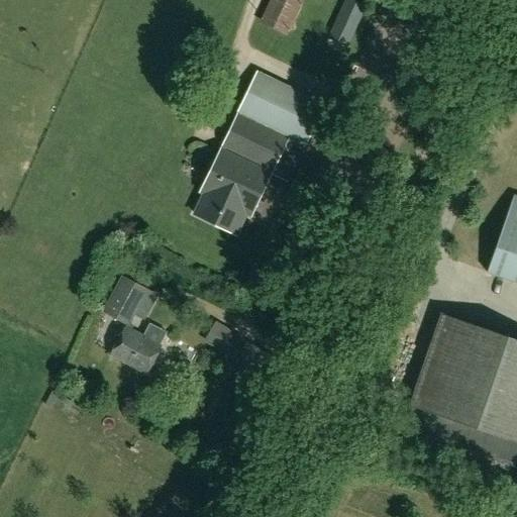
[(300,0),(270,0),(260,25),(287,37),(304,2),(300,0)]
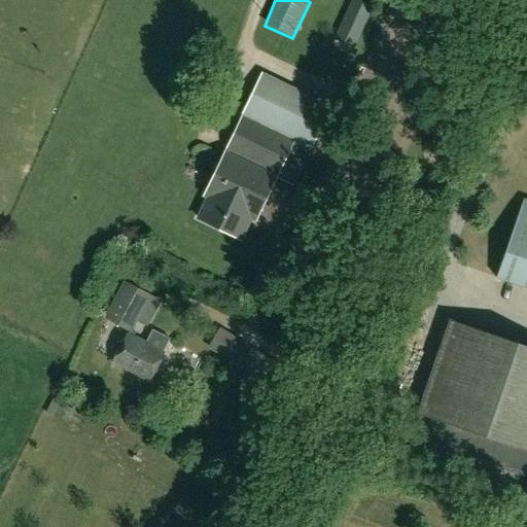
[(350,0),(332,39),(353,48),(372,6),(370,5),(371,0),(350,0)]
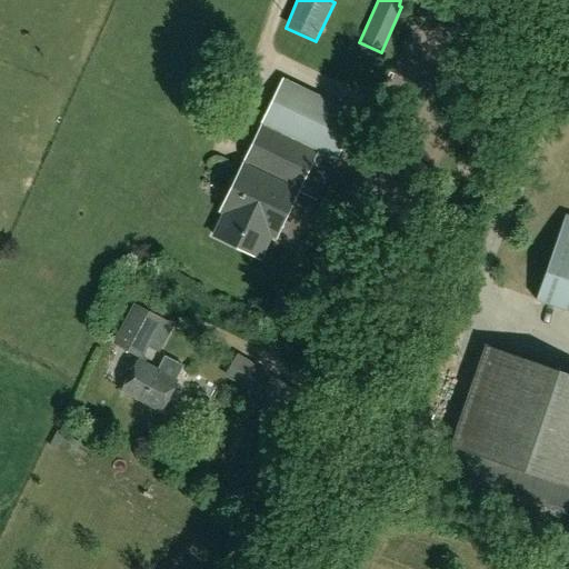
[(243,165),(245,166),(298,193),(315,202),(335,162),(358,115),(282,78),(261,127),(243,165)]
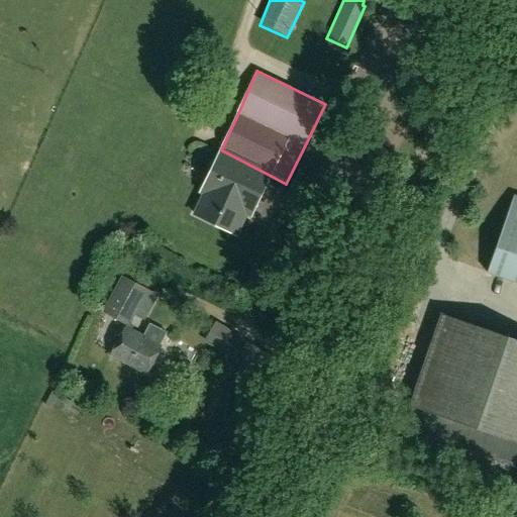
[(271,176),(222,150),(201,195),(203,196),(194,215),(235,235),(245,215),(250,218),(271,176)]
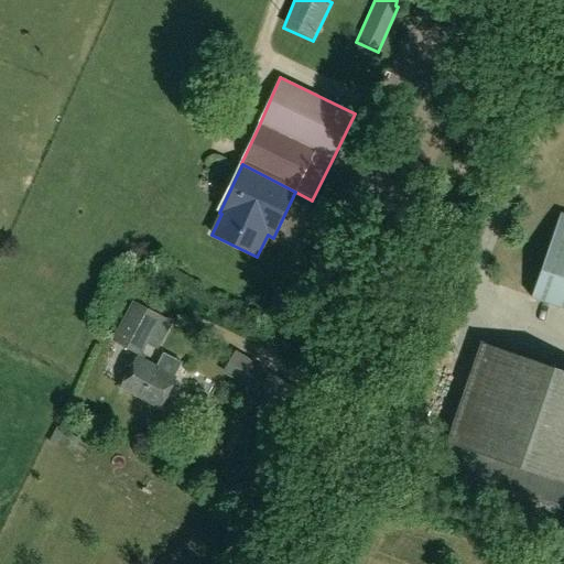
[(132,301),(110,340),(139,357),(147,344),(156,349),(172,322),(132,301)]
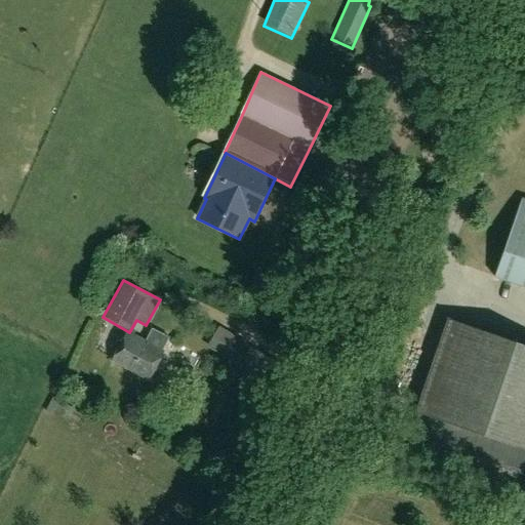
[(524,476),(524,348),(450,322),(410,437),(524,476)]
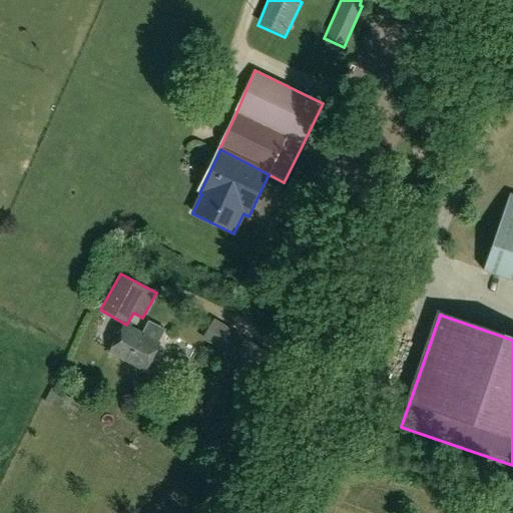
[(216,348),(228,328),(213,319),(201,339),(216,348)]
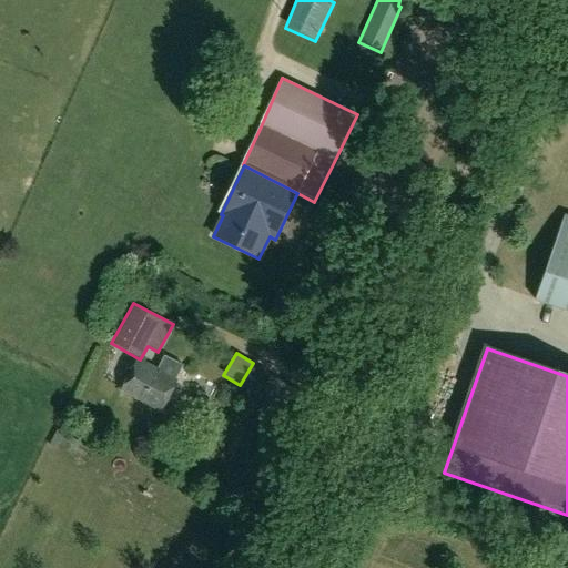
[(121,393),(159,413),(175,382),(174,382),(182,367),(164,357),(156,372),(138,362),(121,393)]
